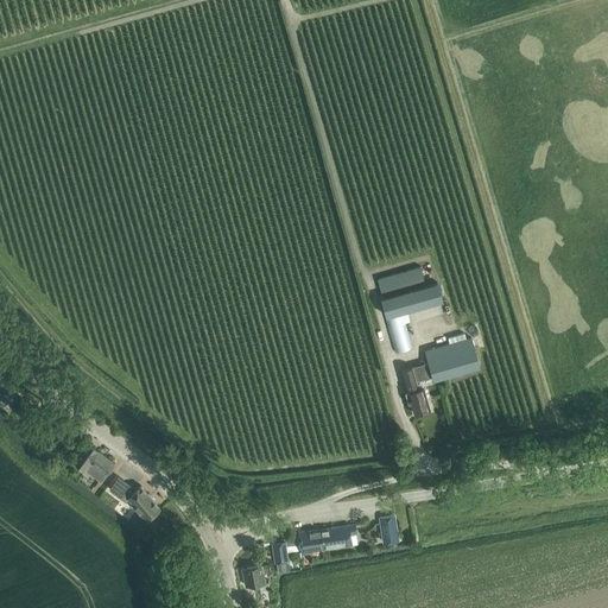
[(419,265),(377,277),(381,291),(424,279),(419,265)]
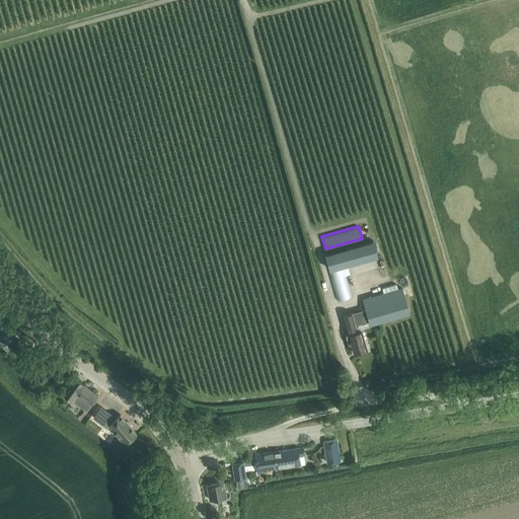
[(353,297),(347,275),(351,274),(348,265),(378,256),(373,240),(325,253),(330,269),(328,269),(338,301),(353,297)]
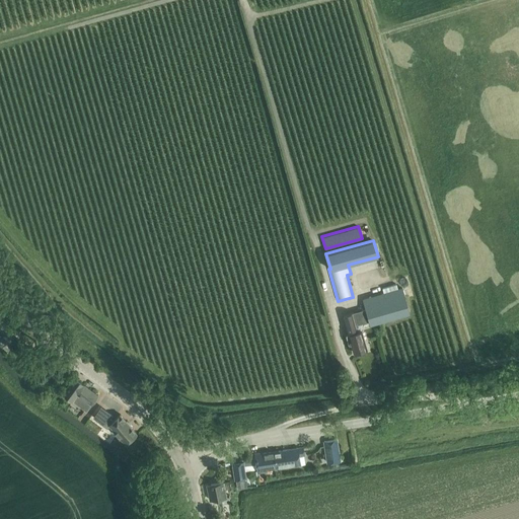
[(366,309),(355,312),(358,324),(361,323),(370,321),(371,324),(375,323),(410,313),(406,301),(410,300),(408,295),(404,296),(402,287),(398,288),(396,284),(382,288),(383,293),(363,299),(366,309)]
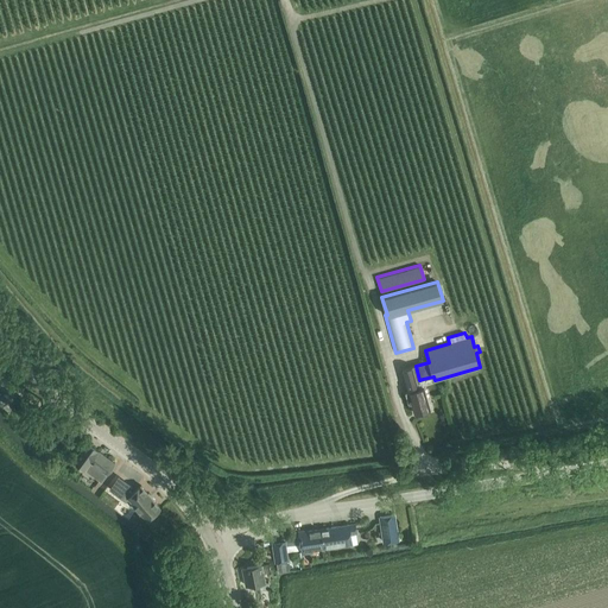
[(416,366),(403,369),(409,392),(405,393),(409,404),(412,403),(415,413),(431,409),(424,386),(423,379),(419,380),(416,366)]
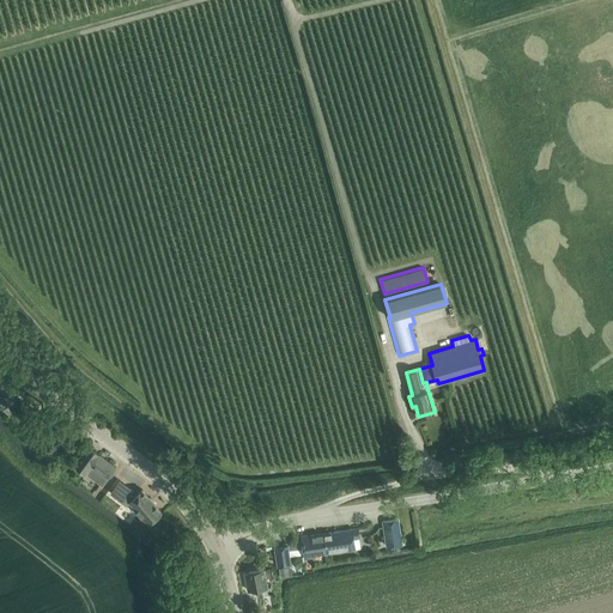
[(7,394),(0,404),(0,406),(10,413),(18,401),(7,394)]
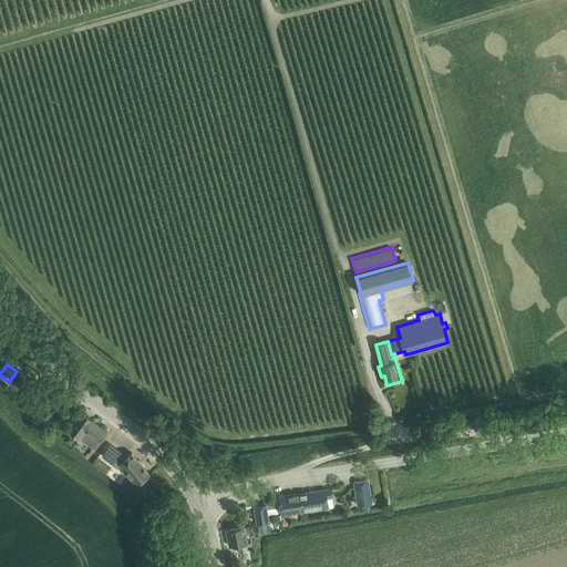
[(69,431),(80,439),(93,449),(94,450),(107,432),(107,431),(106,432),(82,413),(74,424),(69,431)]
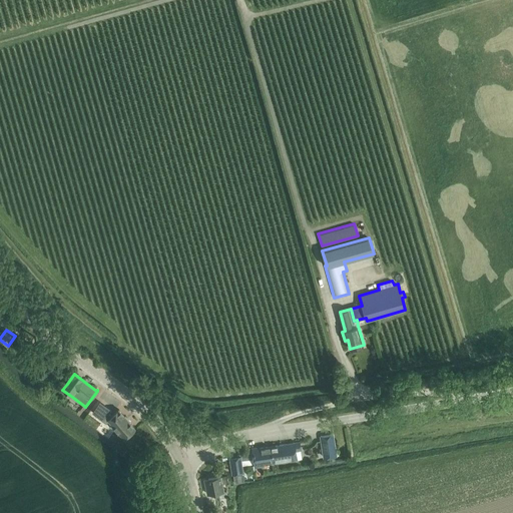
[(93,412),(106,422),(108,420),(124,438),(135,429),(128,420),(127,420),(125,417),(119,410),(112,416),(109,413),(111,410),(100,402),(93,412)]
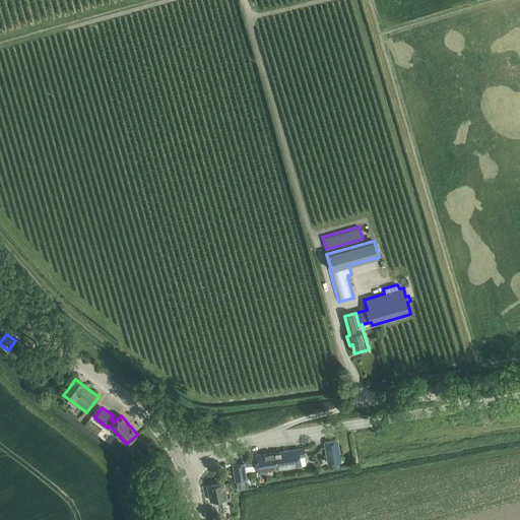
[(329,463),(335,462),(341,461),(338,440),(325,442),(329,463)]
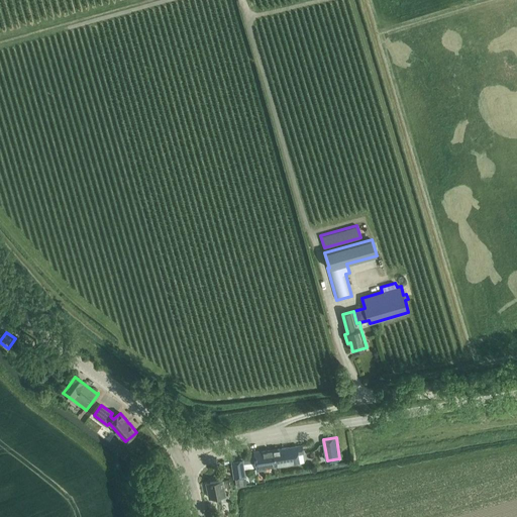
[(302,446),(275,450),(277,467),(287,464),(300,462),(298,454),(303,454),(302,446)]
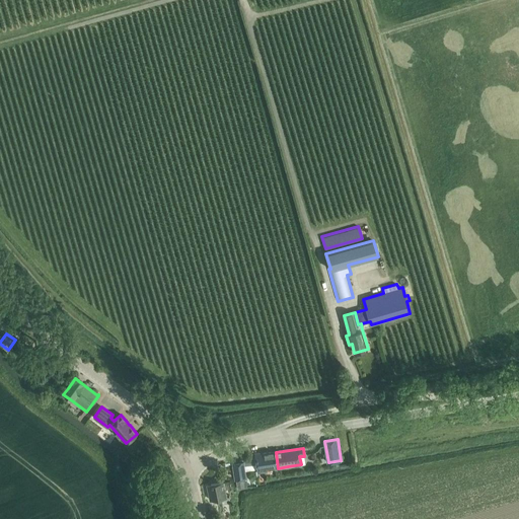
[(235,463),(233,464),(233,465),(235,477),(236,477),(237,487),(237,489),(240,489),(242,488),(248,487),(248,482),(247,477),(247,476),(245,476),(244,471),(243,463),(256,461),(257,469),(257,473),(267,472),(267,469),(278,468),(276,452),(255,454),(246,456),(242,456),(242,459),(242,460),(242,462),(235,463)]
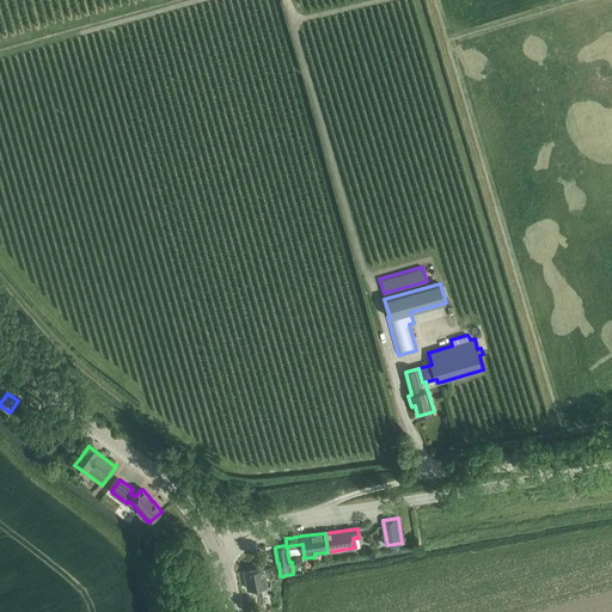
[(265,568),(245,573),(249,591),(261,588),(268,586),(274,586),(274,582),(273,580),(271,570),(270,568),(265,568)]
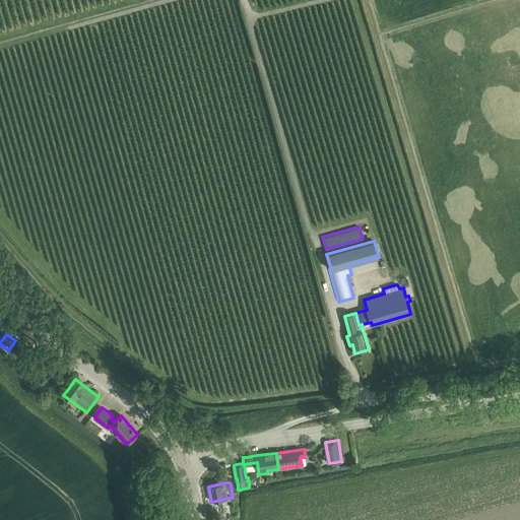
All buildings are outlined.
